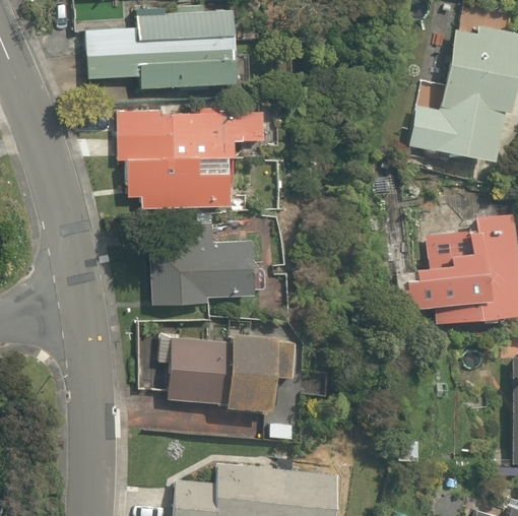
[(235,88),(235,14),(137,13),(136,29),(84,29),(84,78),(142,78),(142,88),(235,88)]
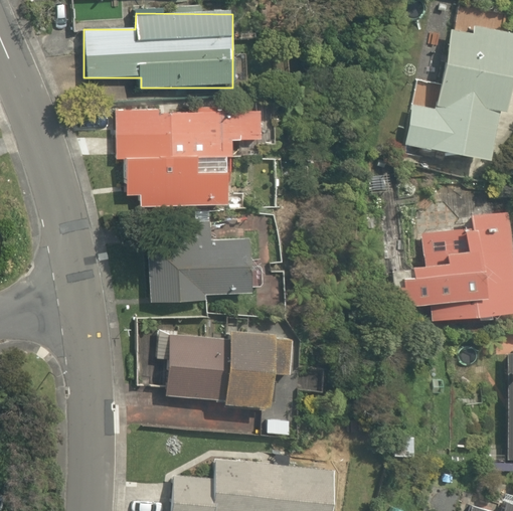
[(512,109),(512,34),(445,21),(426,111),(404,107),(397,140),(503,161),(512,109)]
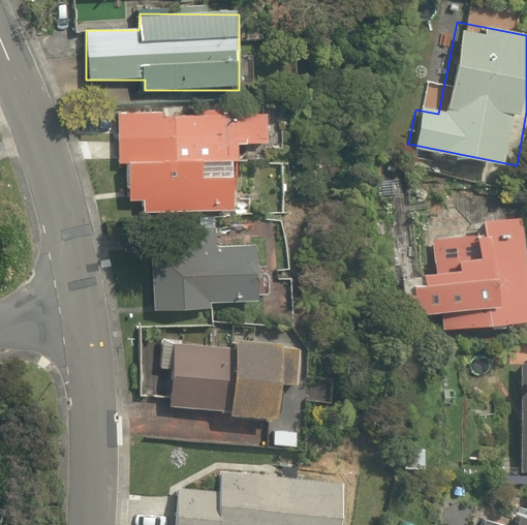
[(141,211),(239,212),(240,145),(275,145),(275,109),(118,106),(118,161),(131,161),(130,199),(141,199),(141,211)]
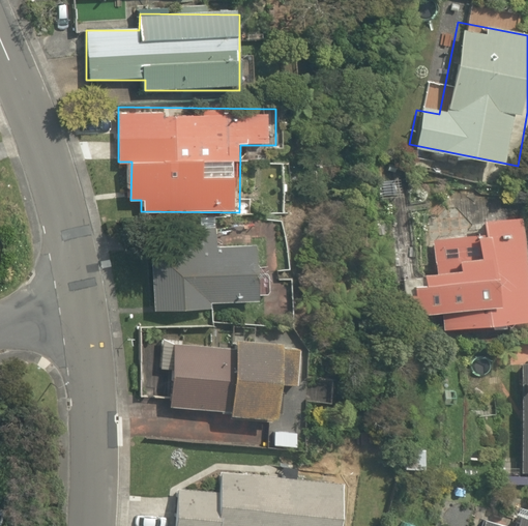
[(464,201),(405,206),(411,274),(398,275),(401,317),(432,315),(433,334),(527,327),(527,242),(526,221),(482,225),(484,231),(467,233),(464,201)]
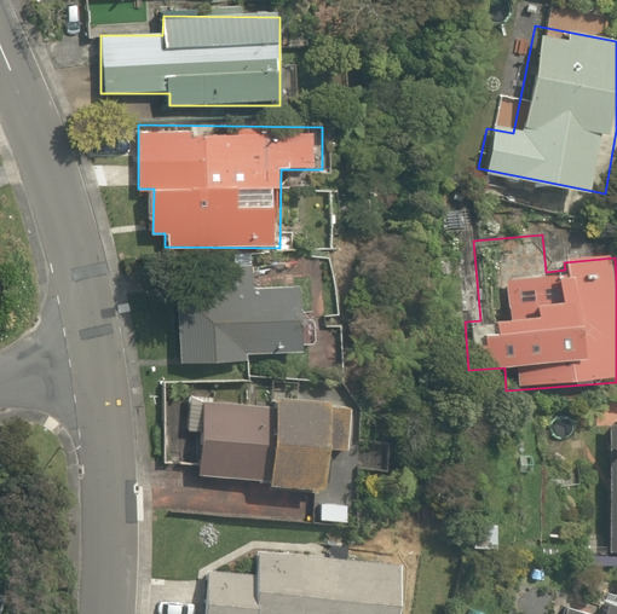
[(252,281),(177,281),(178,361),(246,360),(246,347),(312,346),(312,294),(252,295),(252,281)]
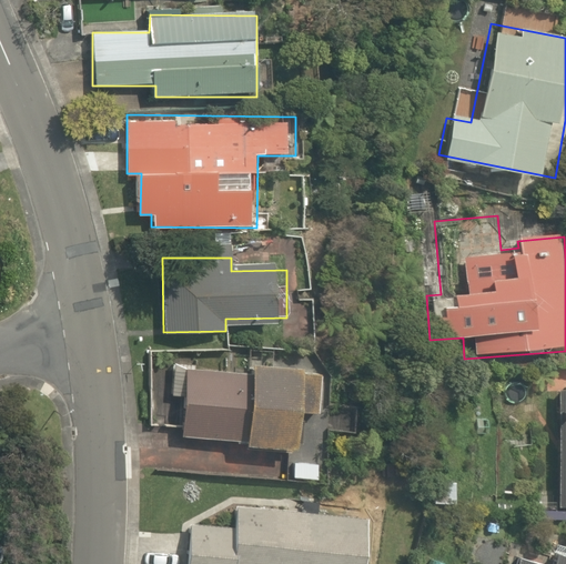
[(254,375),(184,371),(180,437),(254,443),(253,451),(289,453),(286,475),(323,477),(331,373),(255,368),(254,375)]
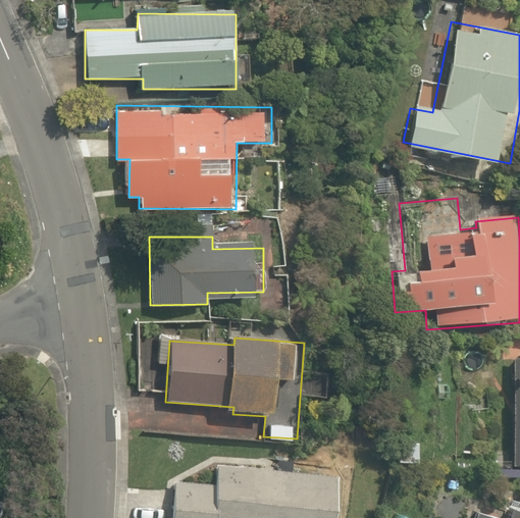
[(519,358),(511,358),(504,460),(519,461),(519,358)]
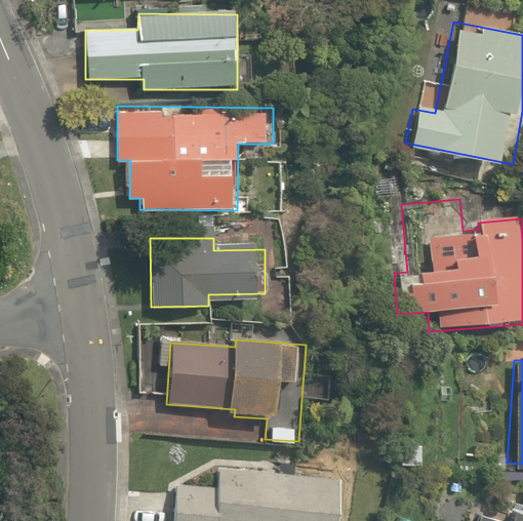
[(340,520),(345,478),(217,468),(215,487),(168,483),(165,520),(340,520)]
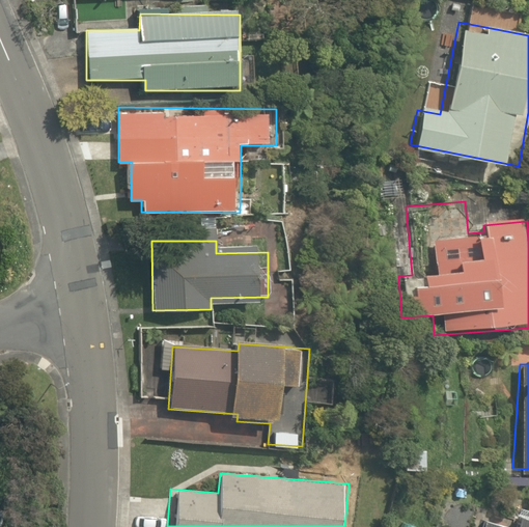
[(501,524),(480,519),(477,526),(528,526),(528,509),(506,504),(501,524)]
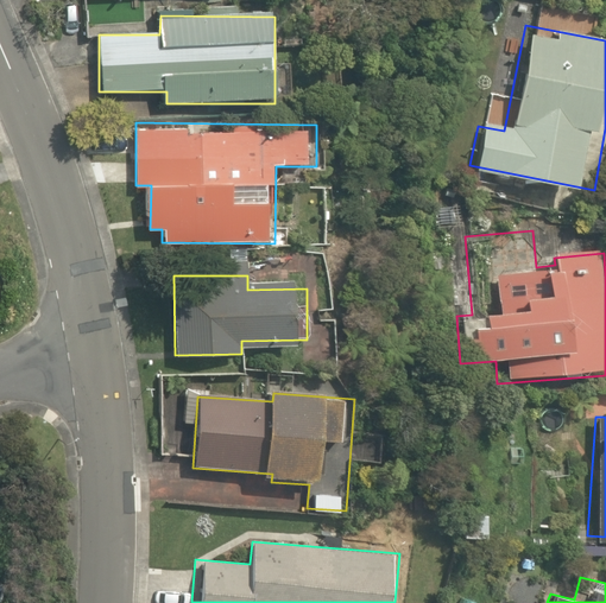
All buildings are outlined.
